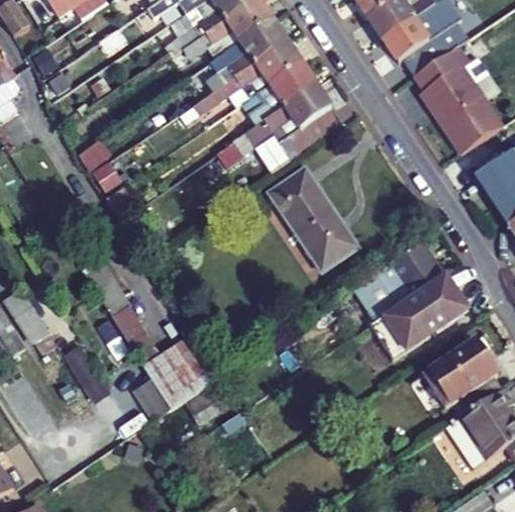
[(9,0),(0,6),(0,15),(12,35),(27,25),(12,0),(9,0)]
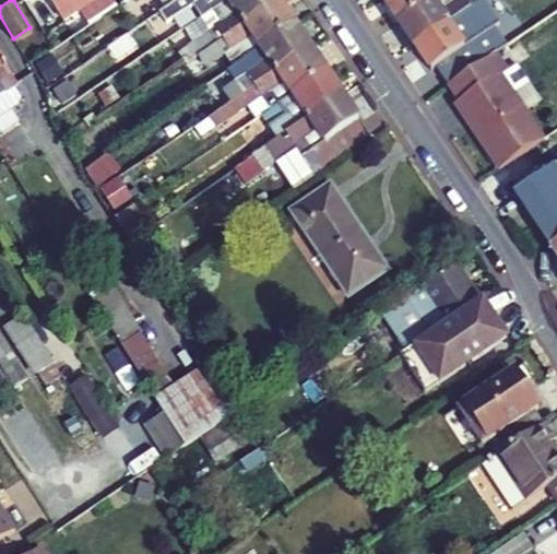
[(44,27),(46,26),(28,0),(25,0),(44,27)]
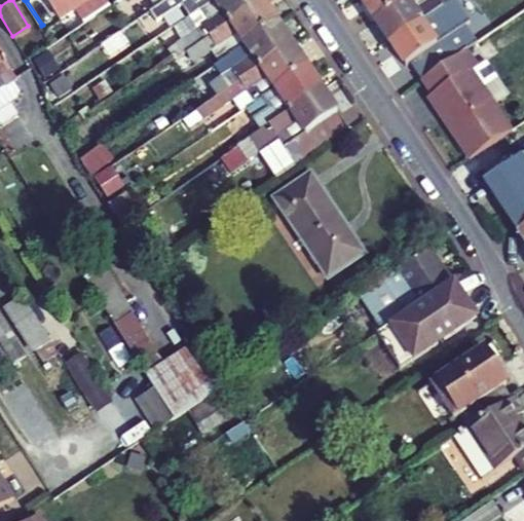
[(27,0),(43,25),(58,14),(65,26),(97,4),(94,0),(27,0)]
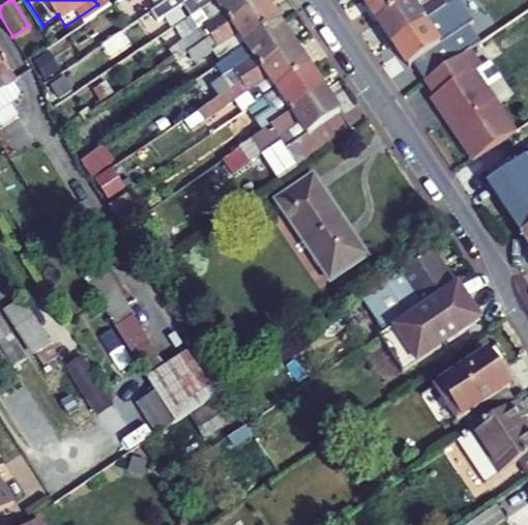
[(166,0),(171,8),(183,0),(166,0)]
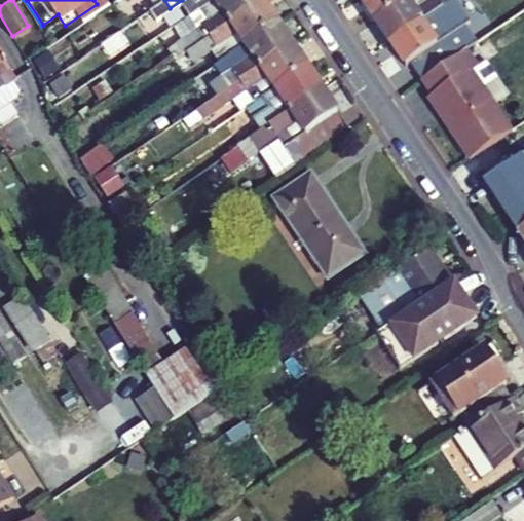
[(208,0),(202,4),(187,13),(195,26),(166,45),(174,56),(183,49),(193,42),(256,0),(208,0)]
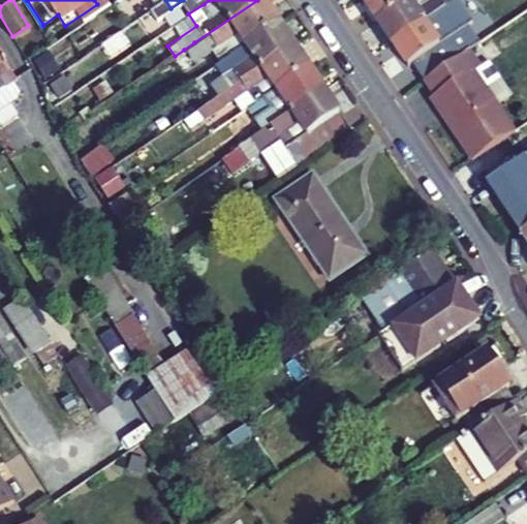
[(276,19),(264,0),(257,0),(194,42),(202,52),(210,45),(225,35),(234,48),(276,19)]
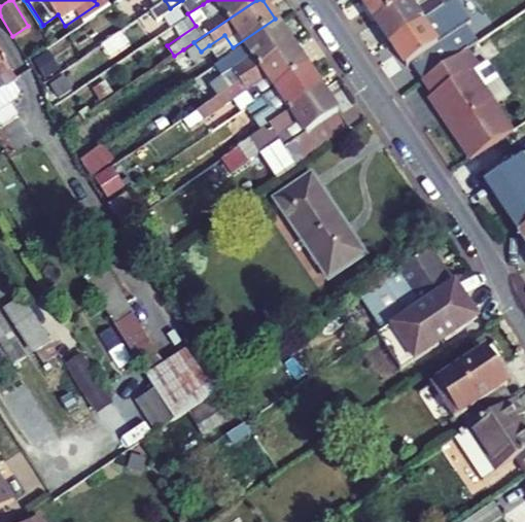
[(362,0),(374,16),(398,0),(362,0)]
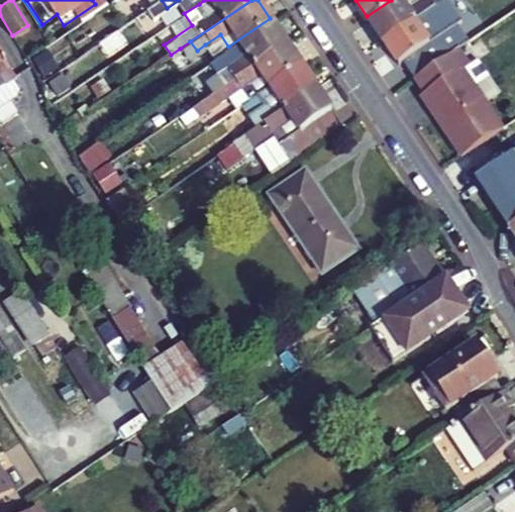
[(391,0),(367,16),(381,38),(433,3),(437,0),(391,0)]
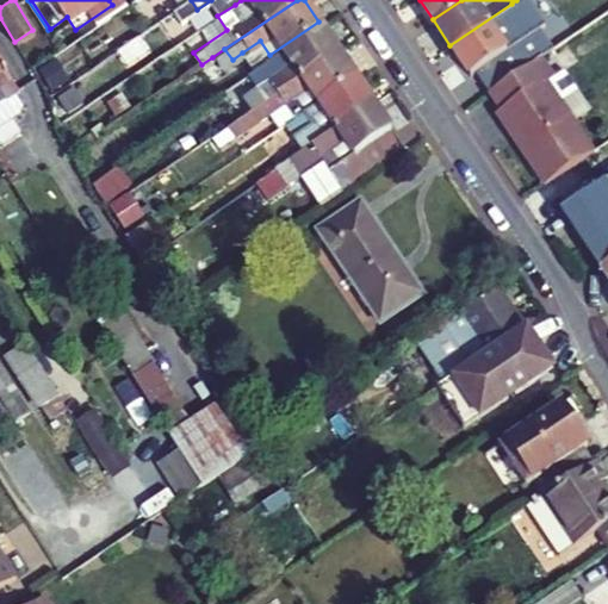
[(529,31),(512,4),(450,45),(469,72),(529,31)]
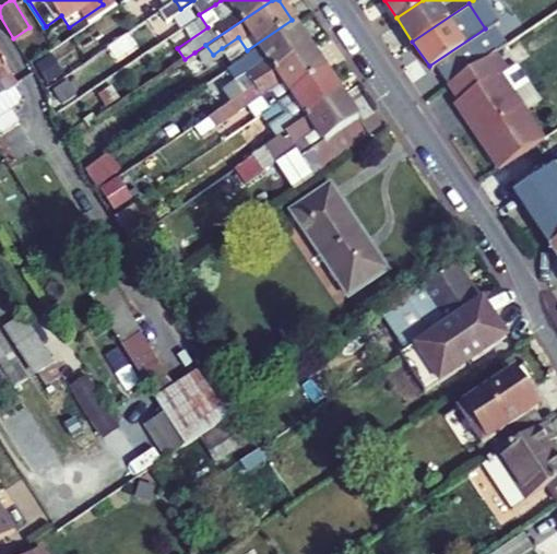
[(0,18),(13,38),(0,16),(0,18)]
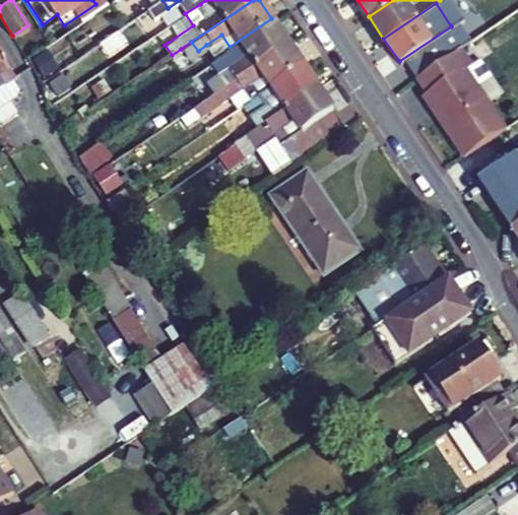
[(286,41),(271,18),(230,47),(214,57),(208,61),(216,73),(206,80),(213,91),(286,41)]
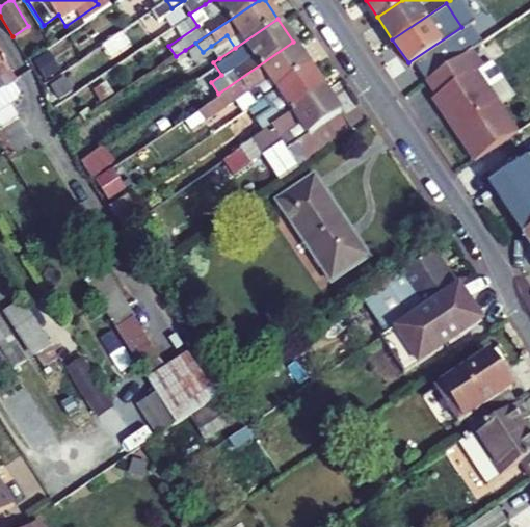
[(235,48),(227,35),(211,46),(219,58),(235,48)]
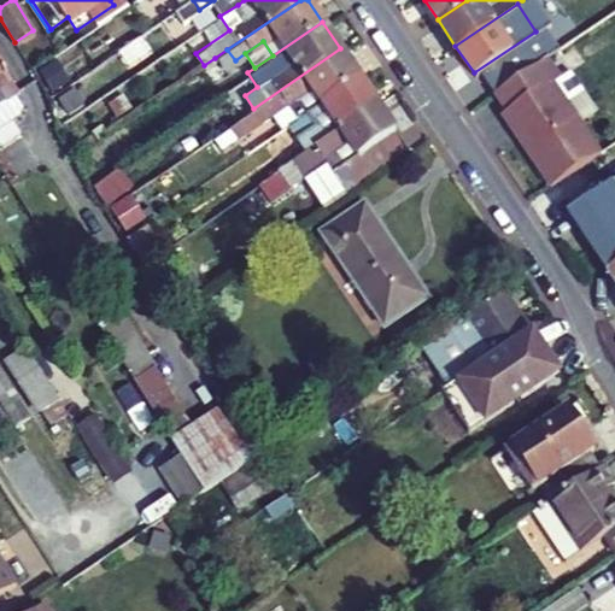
[(357,74),(340,48),(253,109),(228,125),(239,141),(277,116),(274,110),(286,101),(296,117),(357,74)]
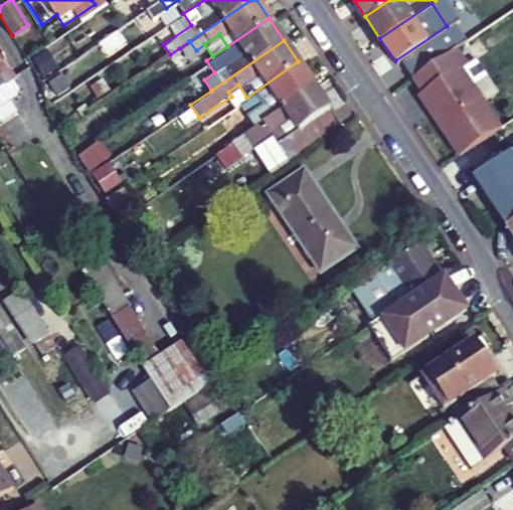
[(196,50),(189,41),(179,48),(186,57),(196,50)]
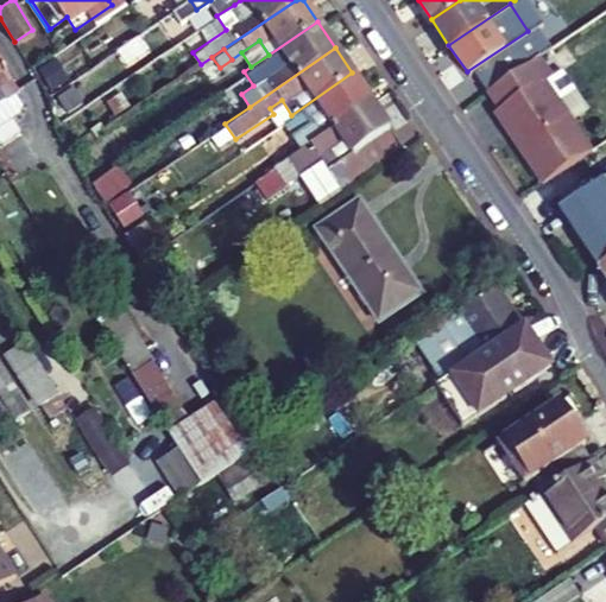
[(492,108),(540,179),(589,146),(543,77),(550,73),(537,52),(485,88),(497,106),(492,108)]
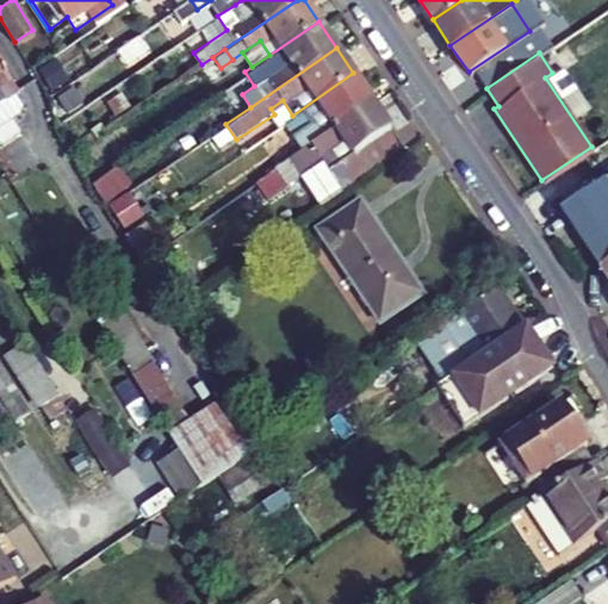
[(0,119),(16,110),(19,101),(13,91),(17,88),(0,61),(0,119)]
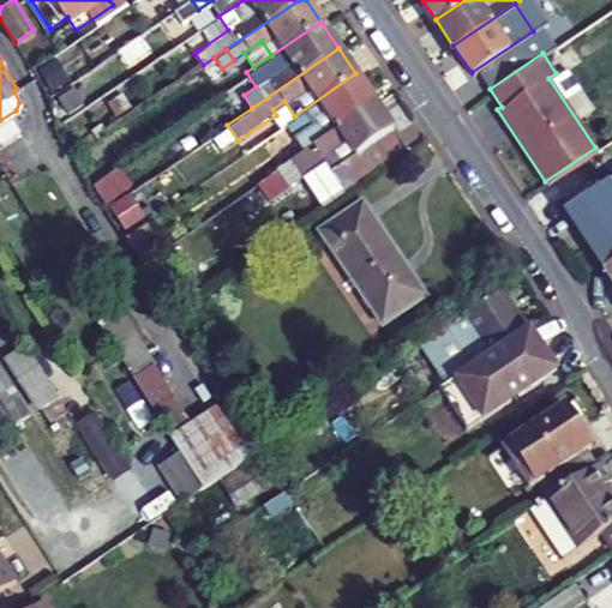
[(373,100),(355,73),(294,116),(286,122),(303,148),(373,100)]
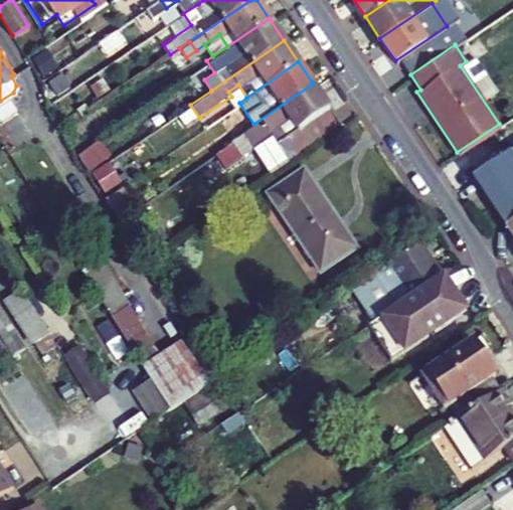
[(340,124),(313,83),(253,124),(214,151),(224,165),(251,147),(269,171),(340,124)]
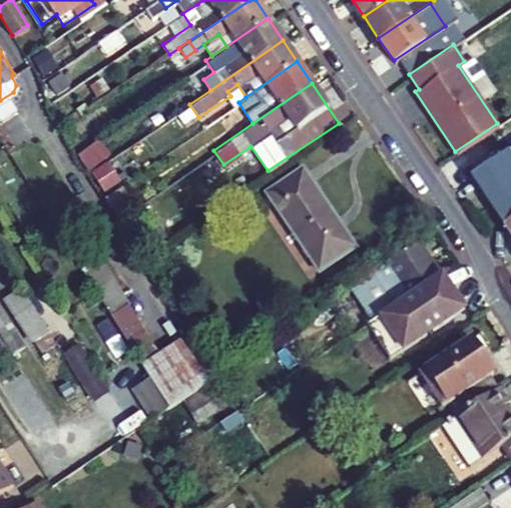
[(107,187),(126,174),(99,136),(80,150),(107,187)]
